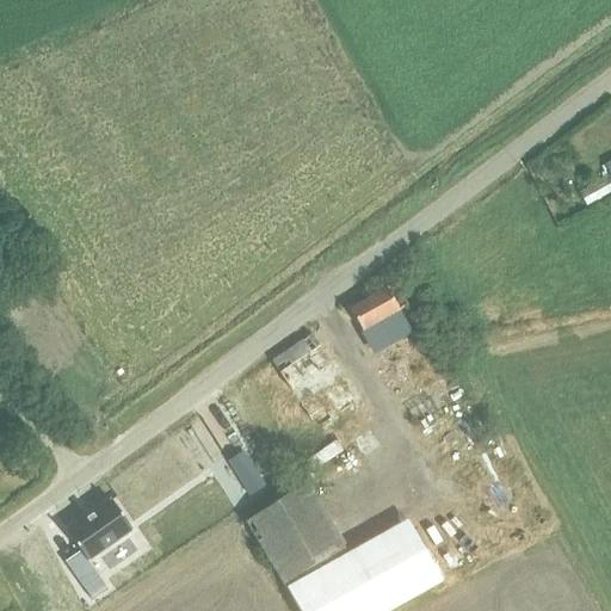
[(386,287),(350,308),(362,329),(363,331),(388,316),(399,309),(386,287)]
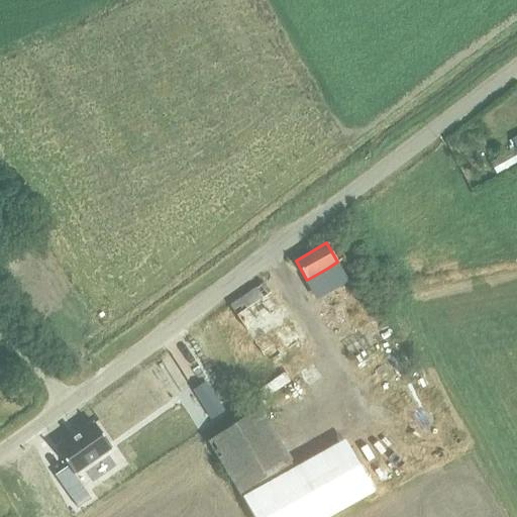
[(277,292),(243,312),(286,380),(305,368),(297,354),(311,345),(277,292)]
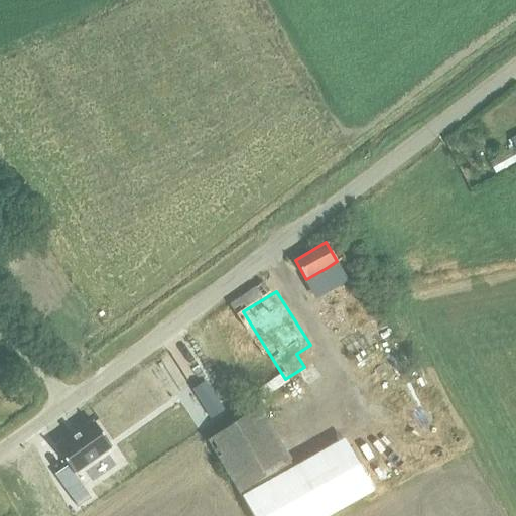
[(174,402),(203,382),(179,351),(152,371),(174,402)]
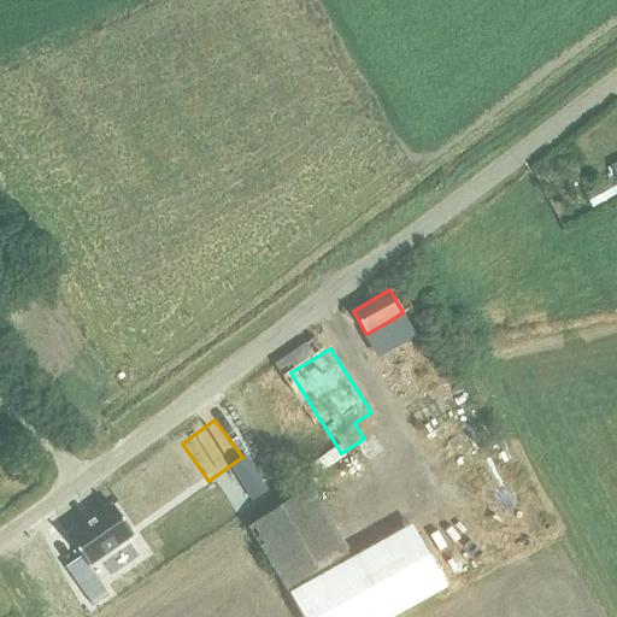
[(248,497),(264,488),(246,457),(230,465),(248,497)]
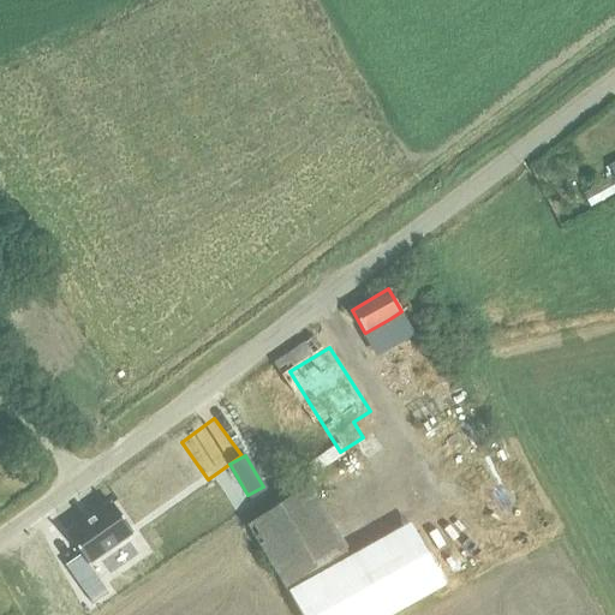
[(261,517),(248,525),(260,544),(260,547),(261,548),(285,589),(286,589),(288,592),(310,580),(330,569),(352,557),(333,526),(321,506),(309,485),(272,509),(261,517)]
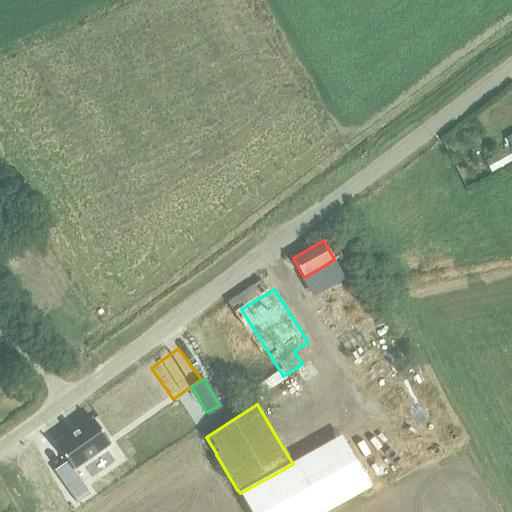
[(68,462),(55,471),(66,488),(78,504),(81,502),(91,495),(81,481),(74,471),(88,461),(111,445),(93,420),(80,429),(56,446),(68,462)]
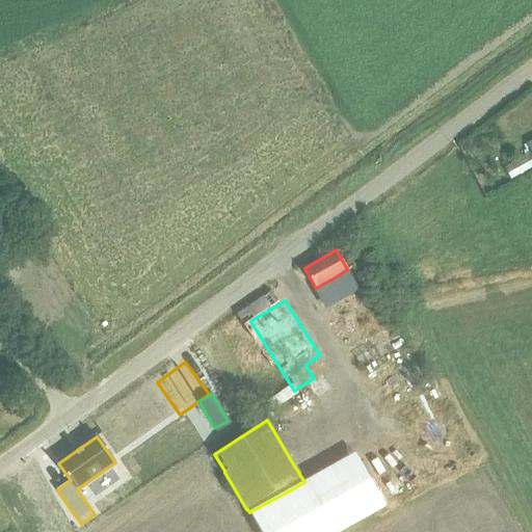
[(143,453),(138,457),(151,476),(157,472),(143,453)]
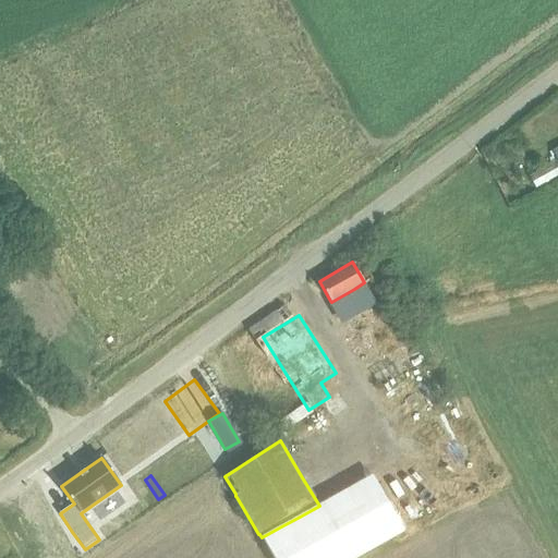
[(281,526),(262,537),(273,557),(354,557),(403,531),(384,494),(373,476),(336,496),(319,506),(300,517),(281,526)]
